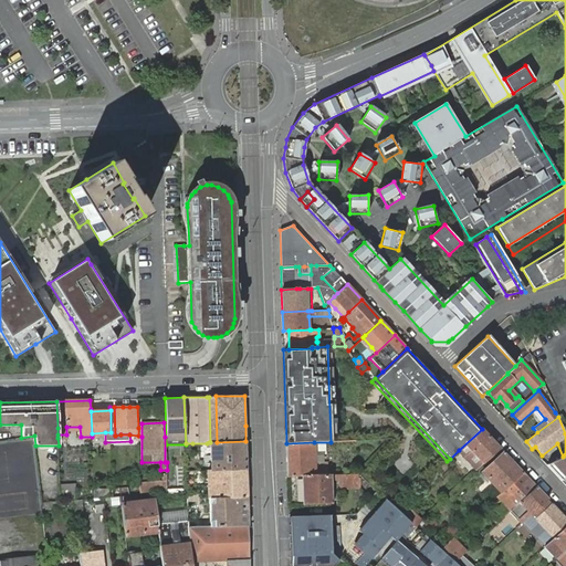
[(491,439),(482,429),(459,450),(477,470),(484,463),(501,449),(491,439)]
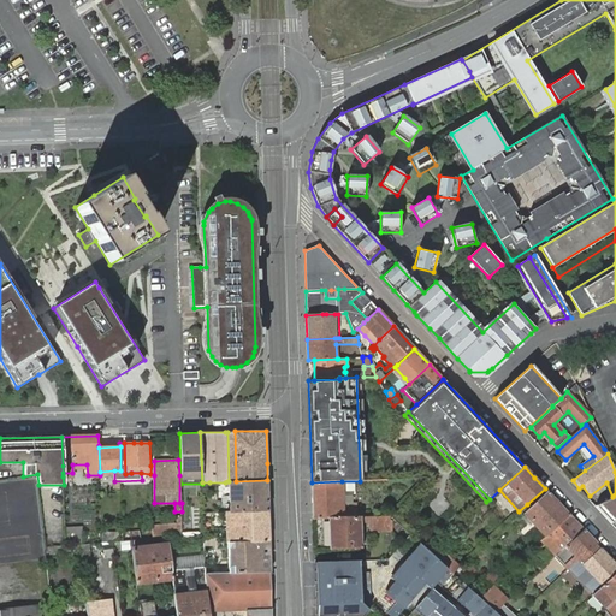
[(267,480),(236,481),(229,481),(227,481),(225,483),(225,487),(230,487),(234,486),(235,507),(230,507),(230,511),(268,510),(267,480)]
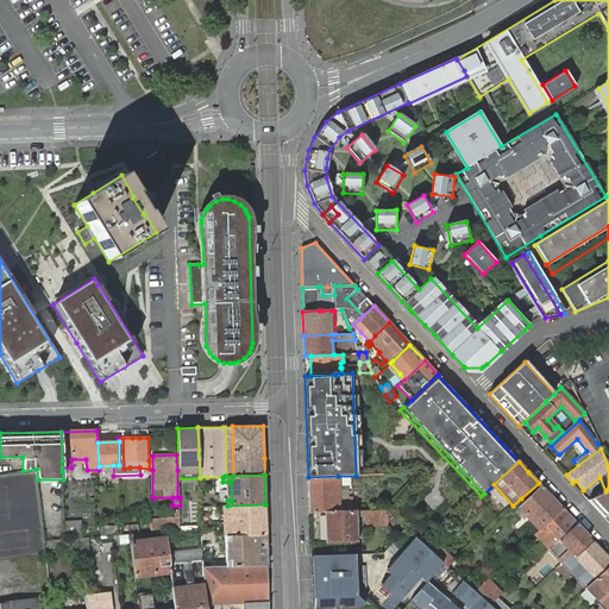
[(339,512),(344,510),(344,504),(339,504),(339,497),(339,490),(338,476),(308,477),(309,513),(339,512)]
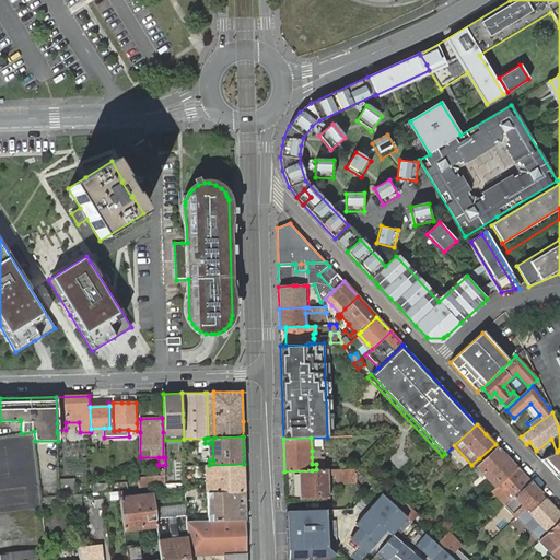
[(517,467),(499,447),(477,467),(479,469),(481,471),(485,475),(497,487),(517,467)]
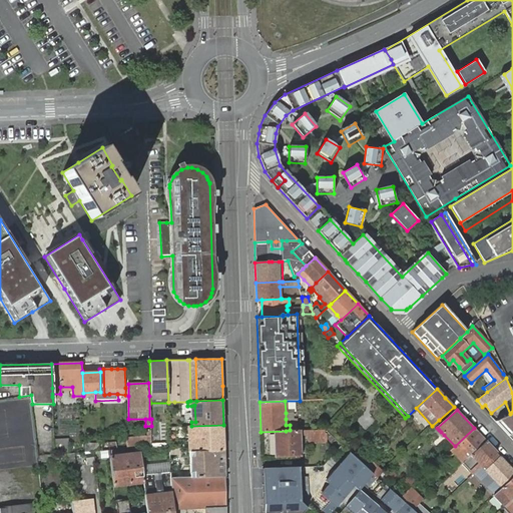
[(512,412),(510,414),(499,420),(512,433),(512,434),(512,412)]
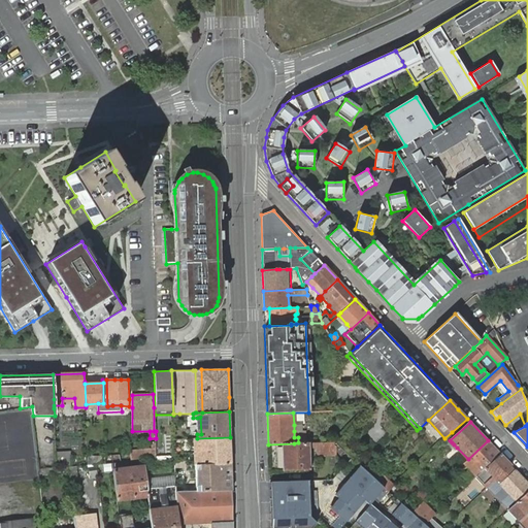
[(514,432),(509,433),(524,449),(527,446),(514,432)]
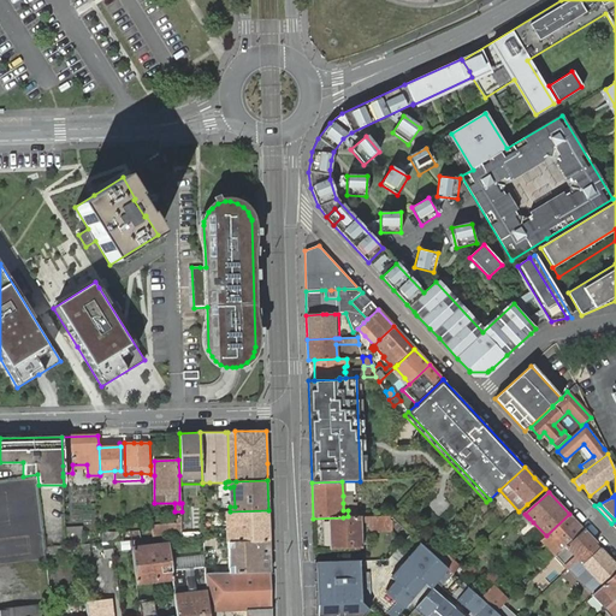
[(270,540),(268,510),(230,511),(227,513),(227,519),(232,519),(234,535),(229,537),(229,543),(270,540)]
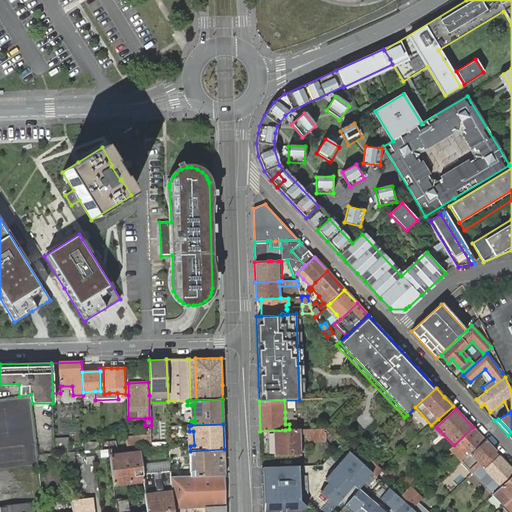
[(473,427),(454,445),(450,449),(461,462),(469,455),(485,440),(473,427)]
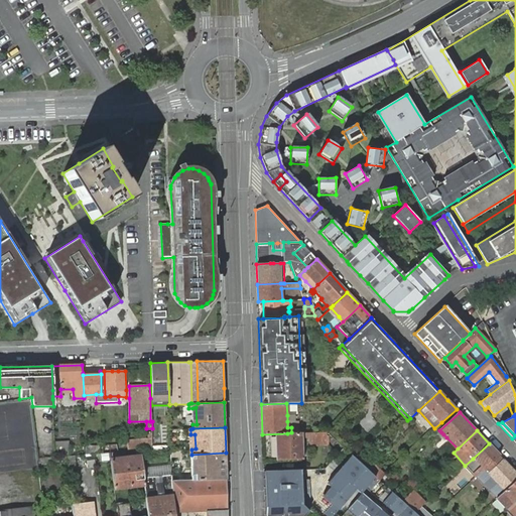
[(326,436),(325,431),(302,432),(291,432),(287,433),(262,434),(263,461),(303,459),(302,438),(312,437),(312,444),(326,443),(326,436)]
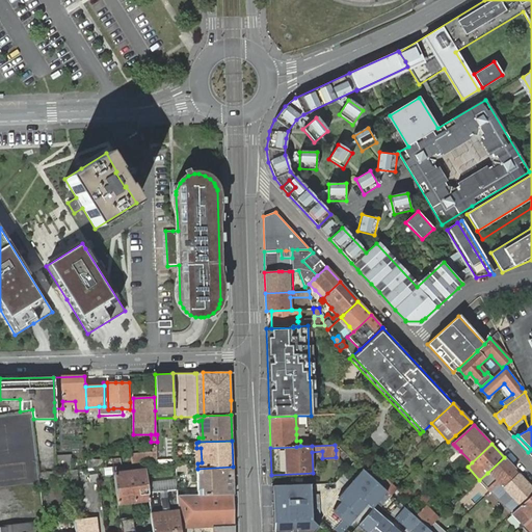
[(157,452),(131,454),(131,466),(144,464),(158,463),(158,459),(157,452)]
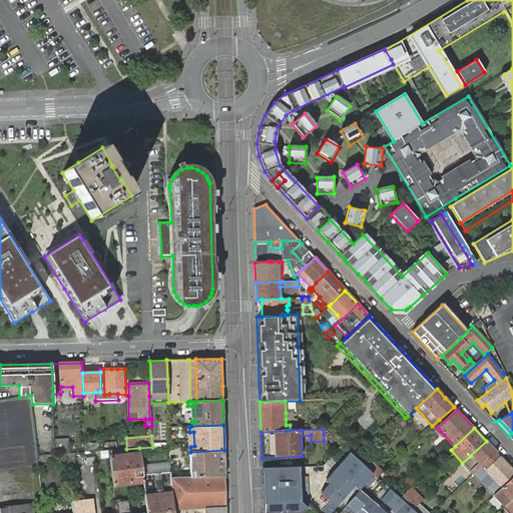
[(126,438),(102,440),(103,451),(109,450),(126,449),(126,438)]
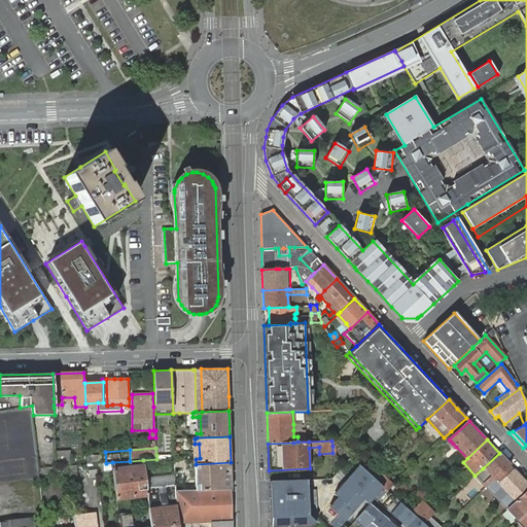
[(56,451),(57,465),(71,464),(70,451),(56,451)]
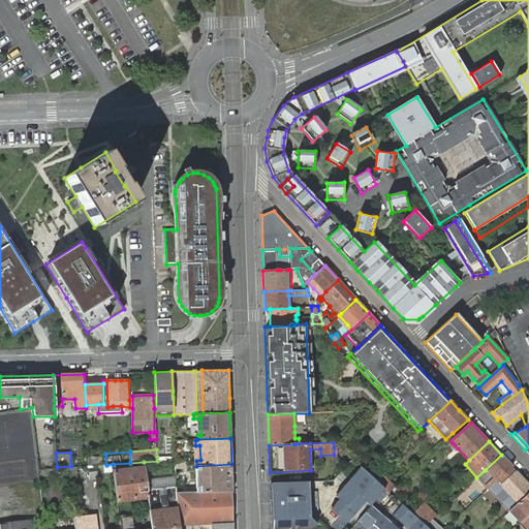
[(511,466),(501,455),(485,470),(476,477),(485,487),(487,489),(491,486),(511,466)]
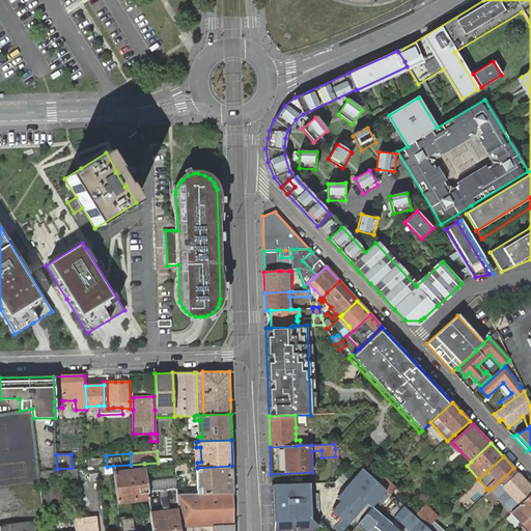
[(104,466),(103,457),(89,458),(89,467),(104,466)]
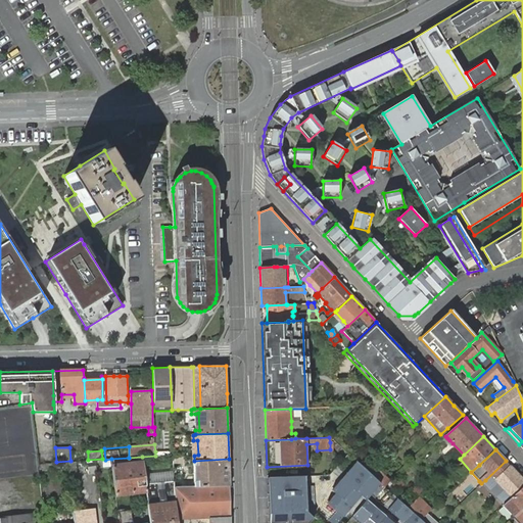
[(230,485),(229,459),(194,461),(194,465),(198,465),(198,481),(194,481),(195,486),(230,485)]
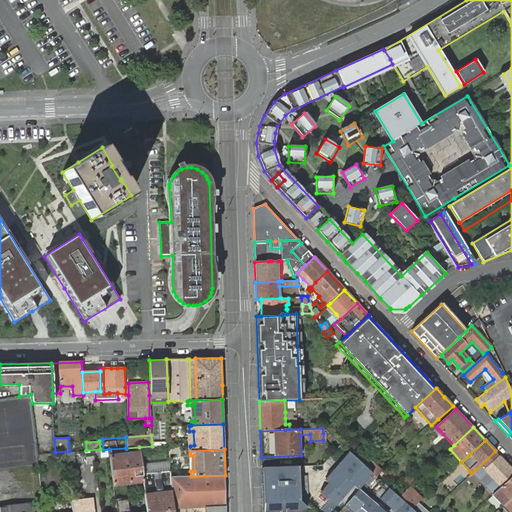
[(358,460),(348,451),(324,480),(327,483),(319,492),(329,501),(321,510),(323,511),(330,511),(353,486),(357,480),(362,485),(372,473),(358,460)]
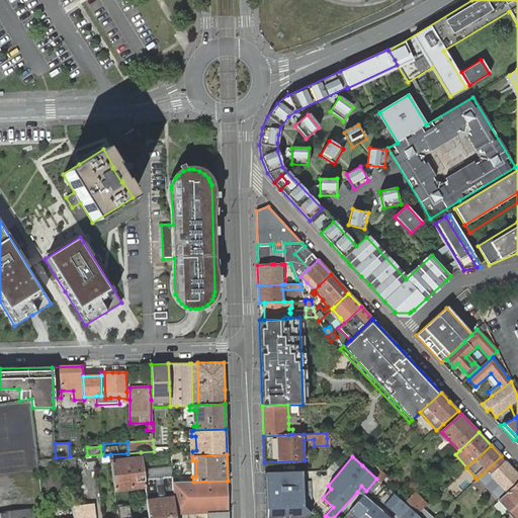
[(517,475),(506,461),(501,456),(481,476),(501,498),(517,482),(517,475)]
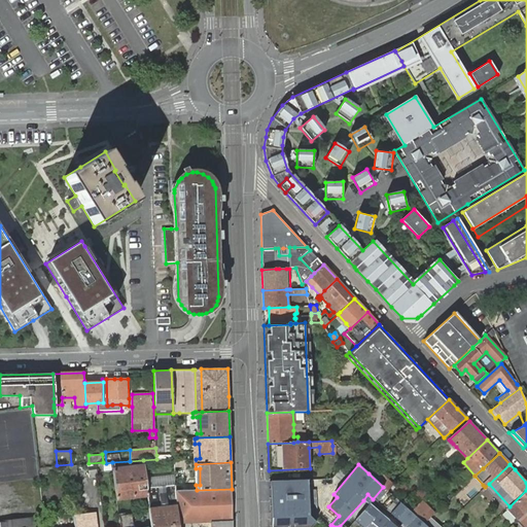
[(144,466),(113,470),(116,498),(147,494),(146,488),(146,485),(145,481),(144,466)]
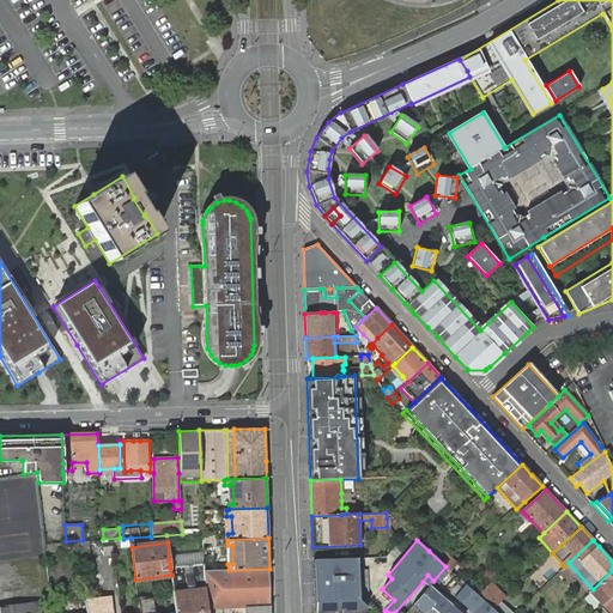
[(441,551),(435,545),(430,550),(429,551),(445,566),(450,572),(457,564),(442,548),(441,551)]
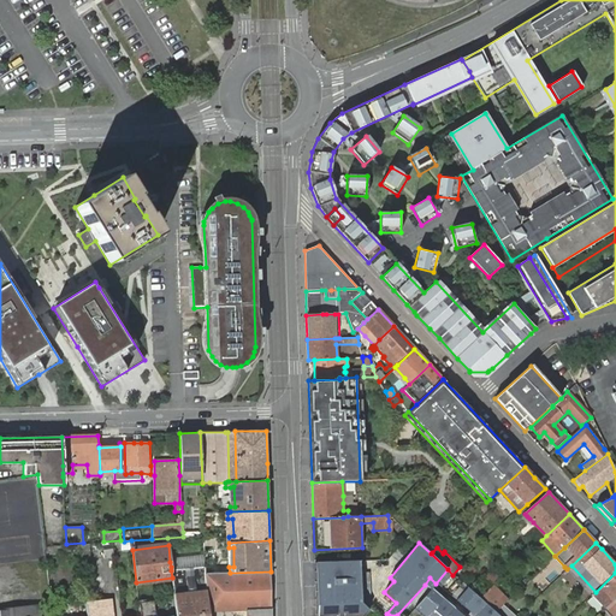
[(359,561),(314,562),(317,615),(363,615),(371,608),(371,604),(361,604),(360,573),(359,561)]
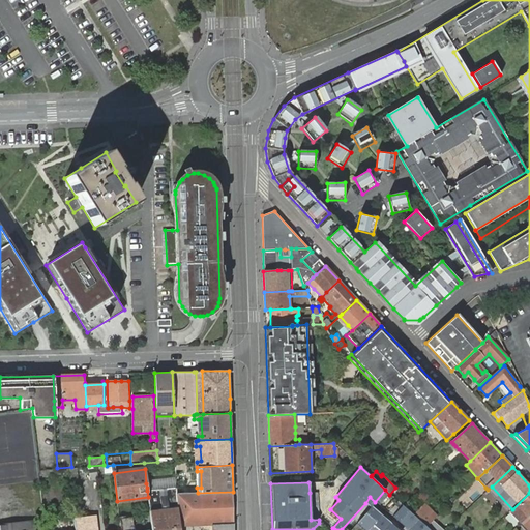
[(179,529),(179,526),(179,517),(176,493),(176,490),(176,488),(165,489),(168,516),(162,516),(158,490),(147,491),(148,497),(150,517),(151,529),(179,529)]
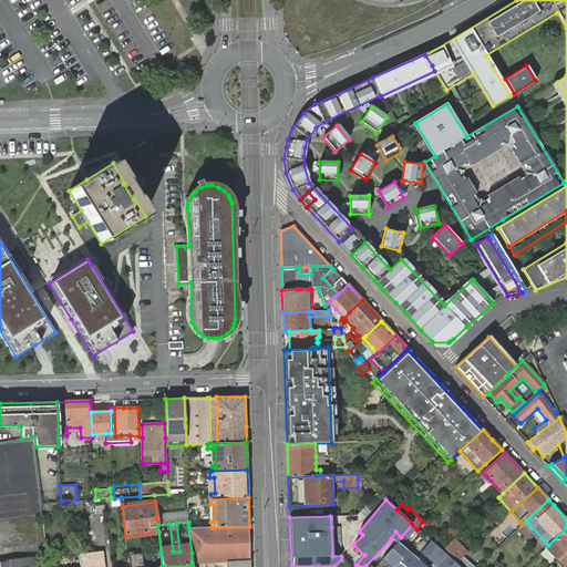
[(179,552),(176,523),(169,524),(173,552),(179,552)]
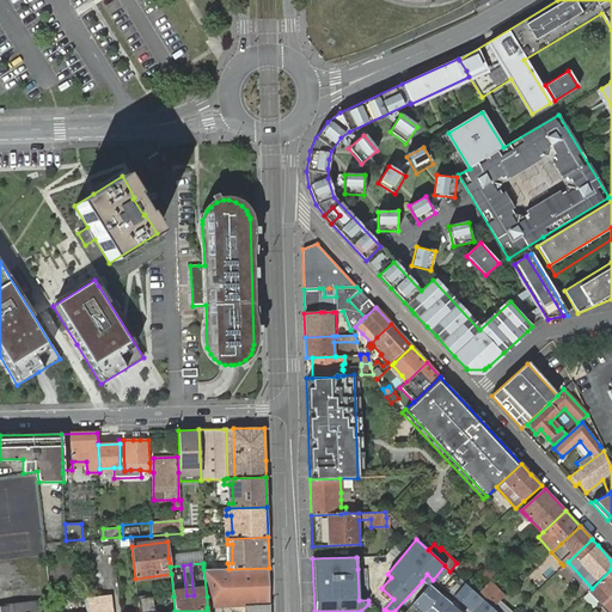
[(228,569),(203,569),(207,597),(207,607),(245,606),(245,611),(269,611),(269,568),(228,569)]
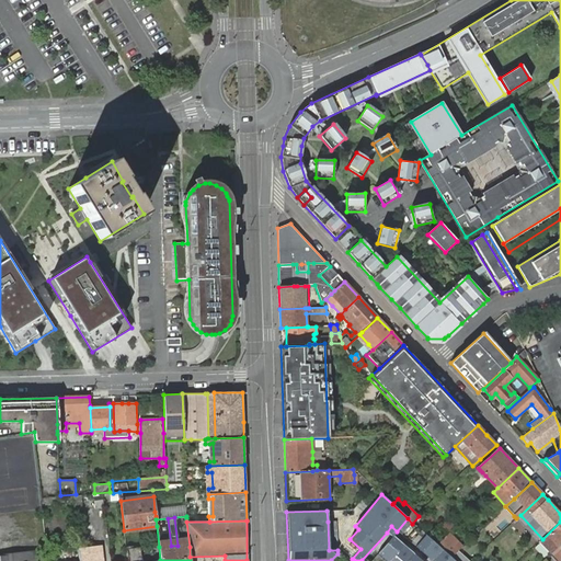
[(336,522),(328,522),(329,550),(338,550),(336,522)]
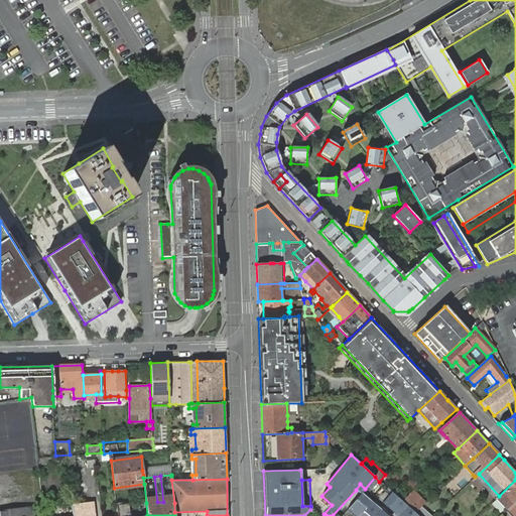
[(515,501),(515,480),(499,496),(498,497),(508,508),(515,502),(515,501)]
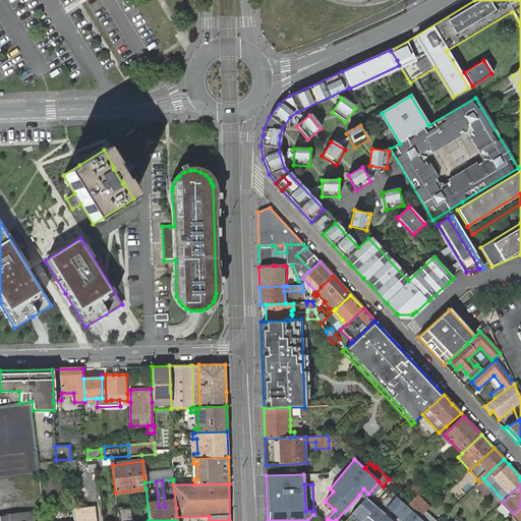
[(365,498),(368,494),(363,488),(359,495),(364,499),(365,498)]
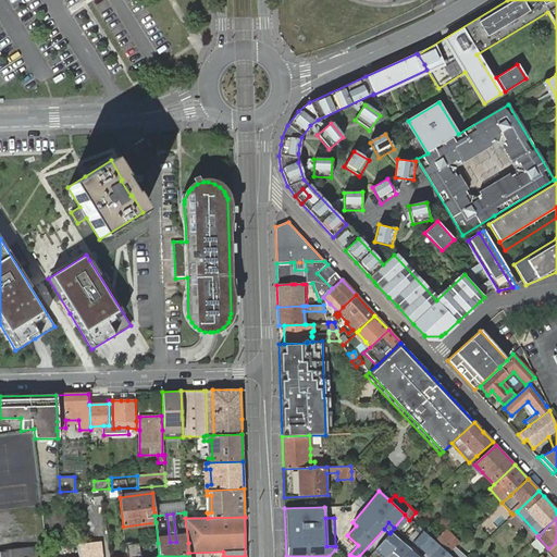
[(446,530),(434,541),(447,553),(454,547),(458,543),(446,530)]
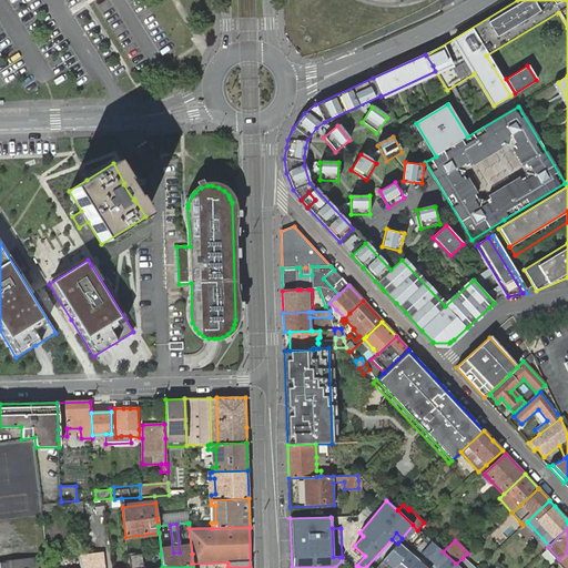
[(443,551),(430,541),(421,554),(437,567),(460,567),(456,564),(443,551)]
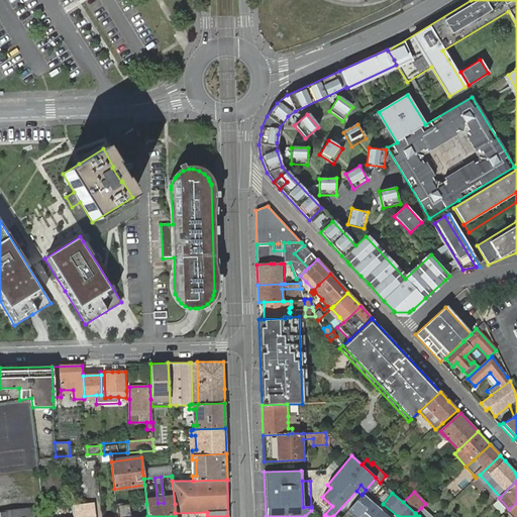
[(389,516),(363,494),(362,495),(348,510),(356,516),(389,516)]
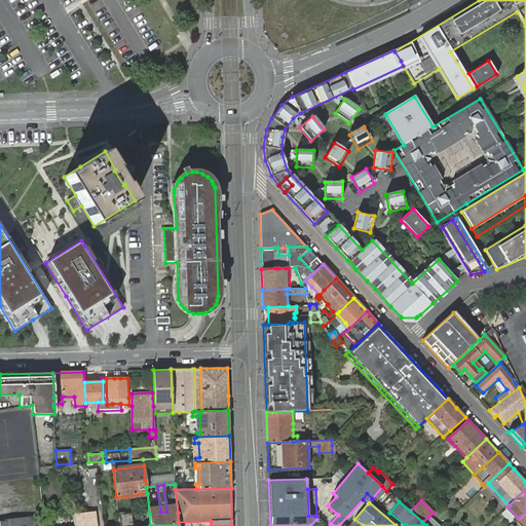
[(525,525),(525,511),(525,512),(518,518),(516,521),(520,525),(525,525)]
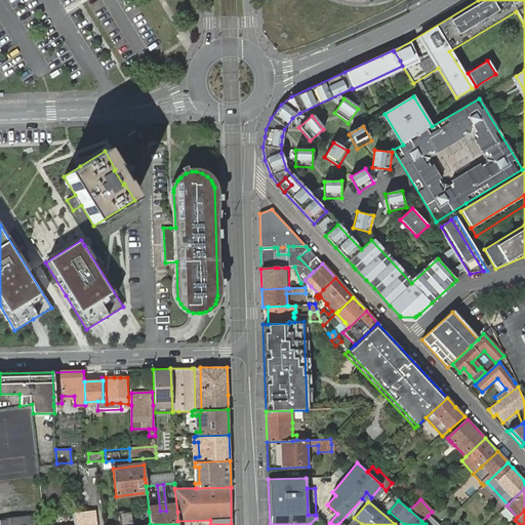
[(95,524),(94,512),(73,514),(74,524),(95,524)]
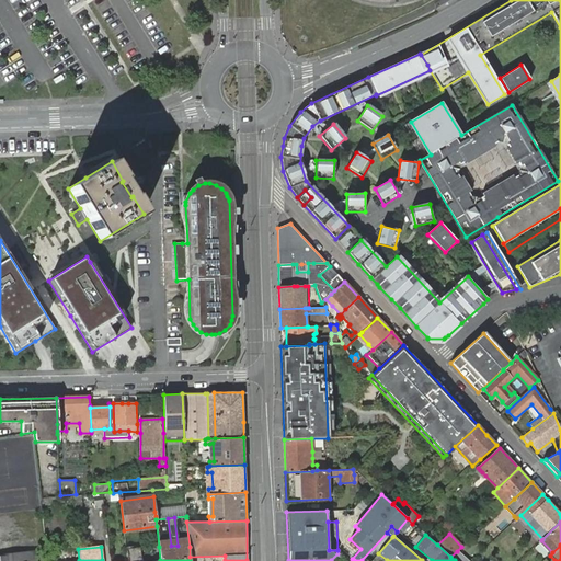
[(0,556),(0,560),(37,560),(37,551),(0,556)]
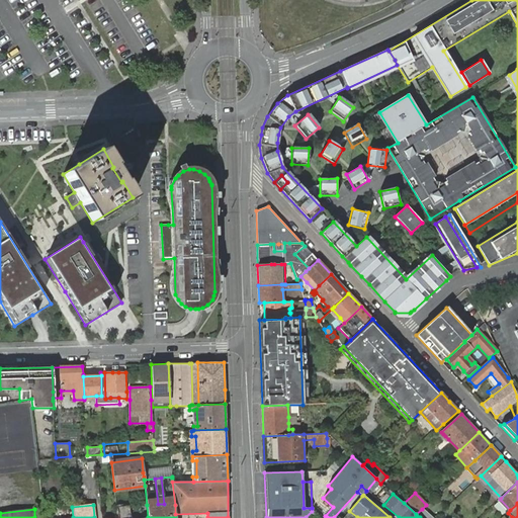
[(432,517),(422,509),(416,514),(420,517),(432,517)]
